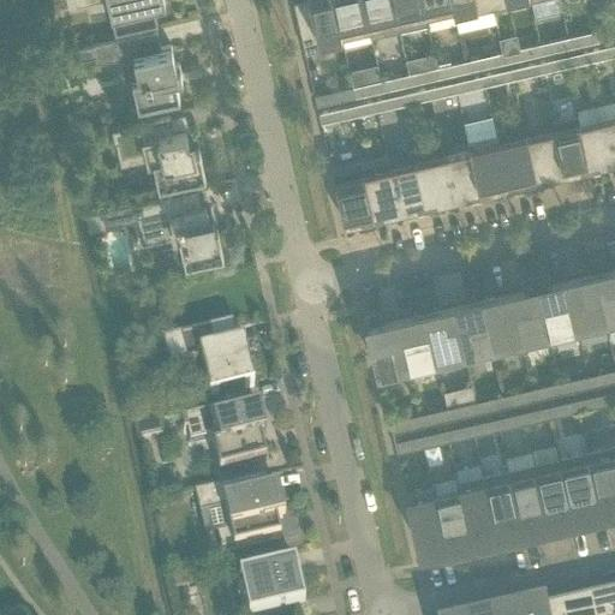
[(93,0),(93,1),(97,0),(107,0),(107,1),(108,1),(114,28),(156,18),(154,3),(165,0),(163,0),(93,0)]
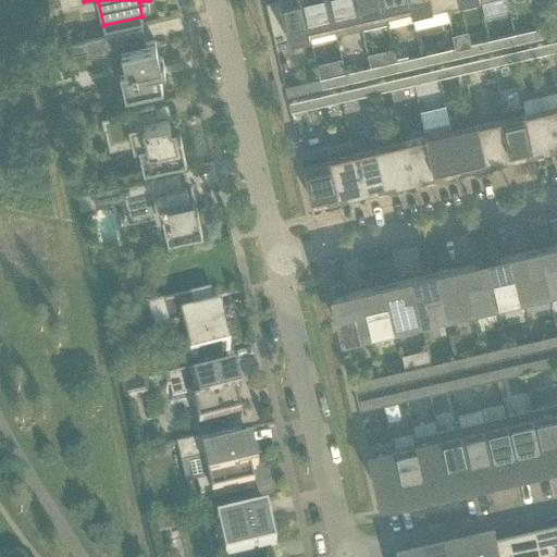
[(310,40),(300,0),(271,0),(265,1),(275,48),(310,40)]
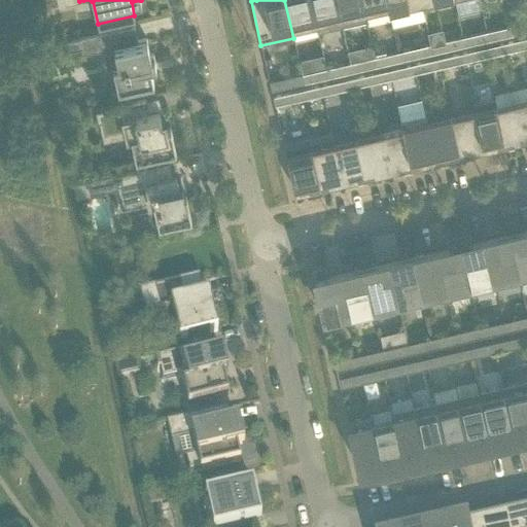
[(284,0),(293,38),(294,38),(292,30),(315,25),(317,33),(318,32),(310,0),(284,0)]
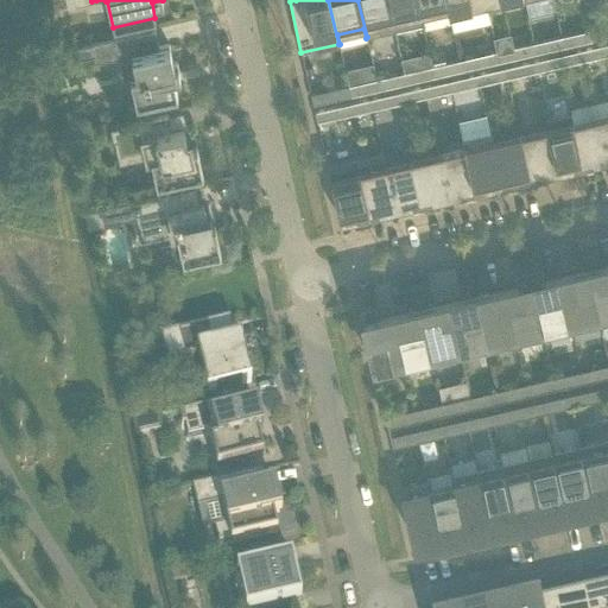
[(358,0),(367,37),(394,31),(386,0),(358,0)]
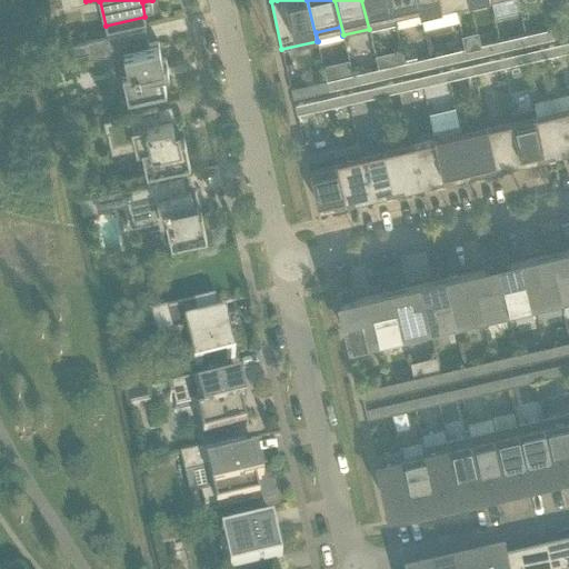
[(361,0),(369,29),(395,23),(389,0),(361,0)]
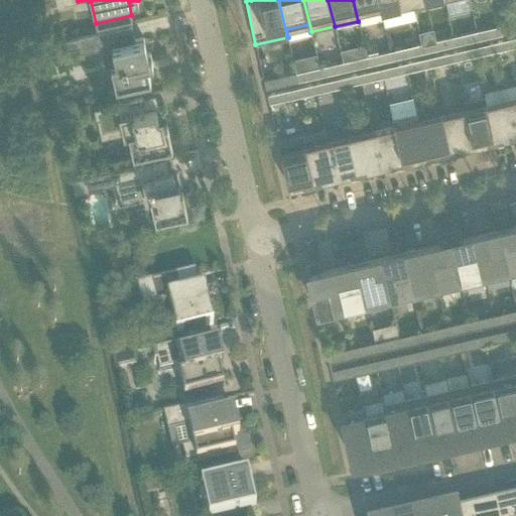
[(353,0),(358,21),(359,20),(357,13),(379,8),(381,15),(382,15),(378,0),(353,0)]
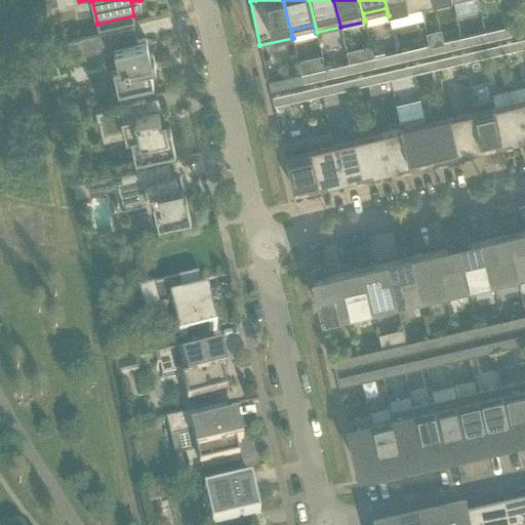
[(385,0),(389,15),(420,8),(417,0),(385,0)]
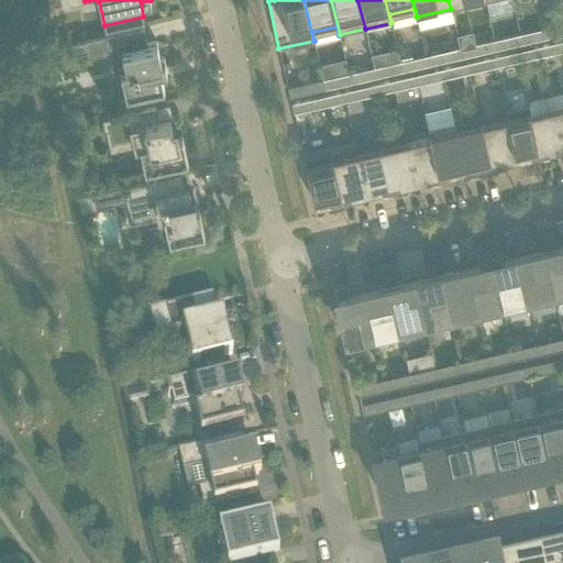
[(448,0),(451,9),(485,1),(484,0),(448,0)]
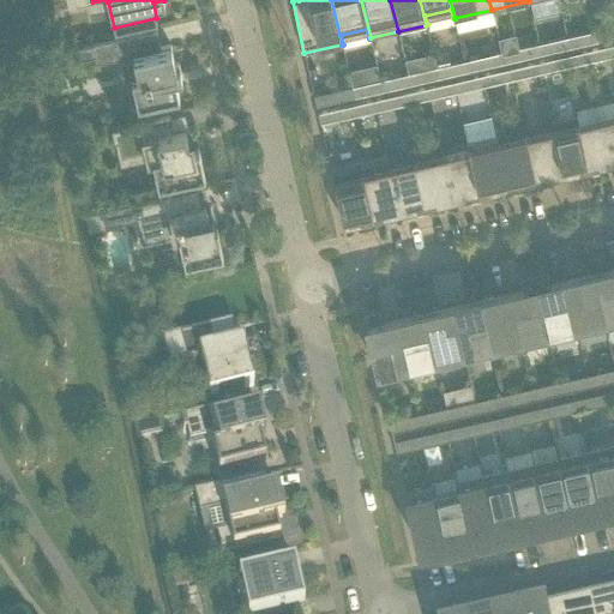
[(156,30),(115,40),(125,82),(131,80),(137,106),(179,96),(175,83),(173,83),(172,77),(181,74),(179,62),(175,64),(170,46),(160,48),(156,30)]
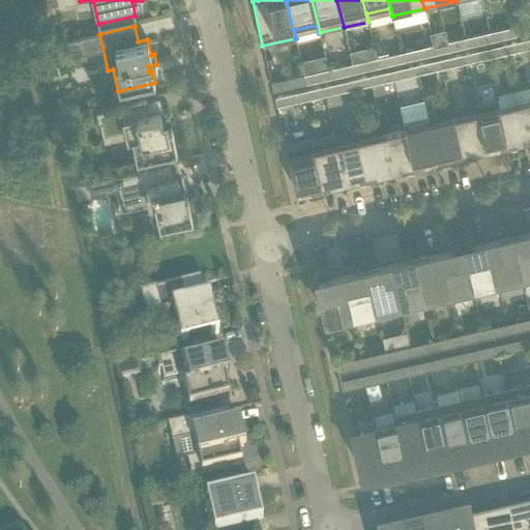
[(514,26),(489,32),(491,41),(517,35),(514,26)]
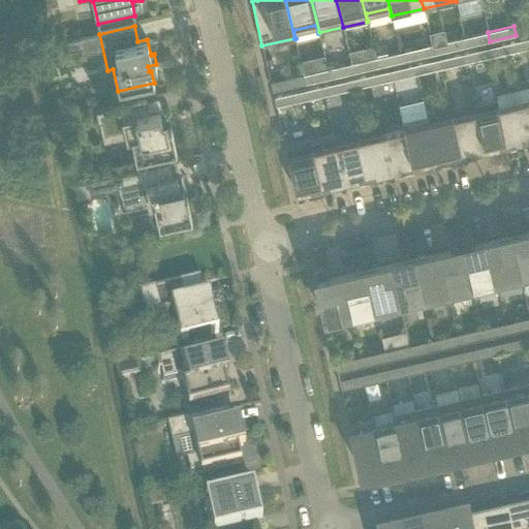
[(488,32),(464,37),(466,47),(490,41),(488,32)]
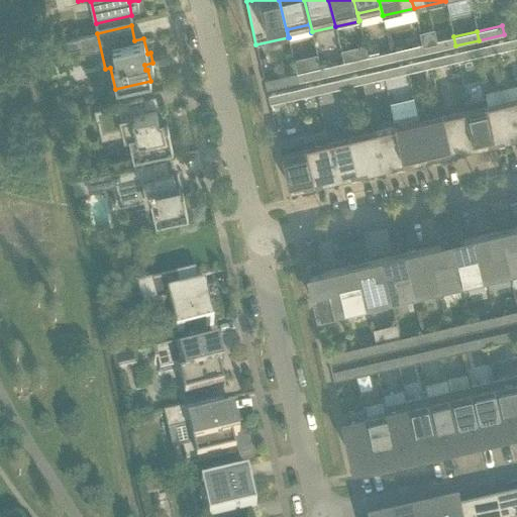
[(453,36),(421,44),(424,54),(455,45),(453,36)]
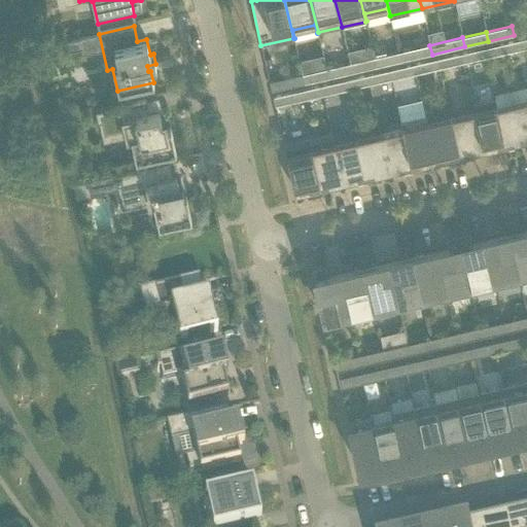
[(68,51),(82,48),(80,38),(66,41),(68,51)]
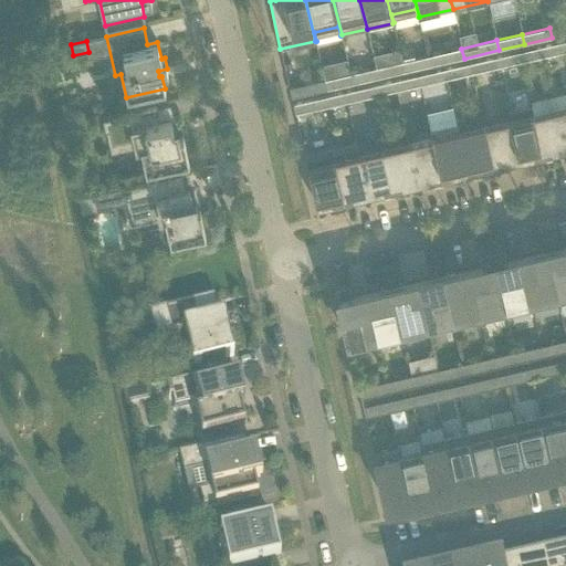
[(565,41),(543,46),(545,56),(565,51),(565,41)]
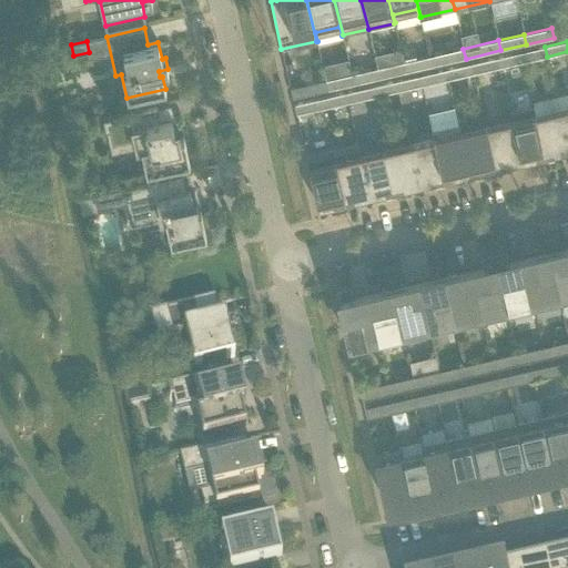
[(545,47),(520,52),(523,62),(547,57),(545,47)]
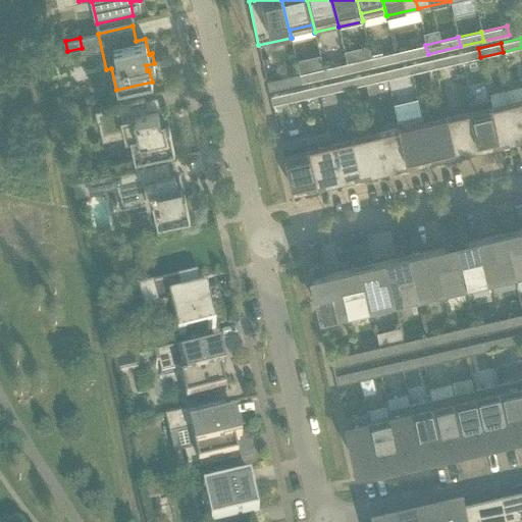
[(425,45),(394,52),(396,61),(428,54),(425,45)]
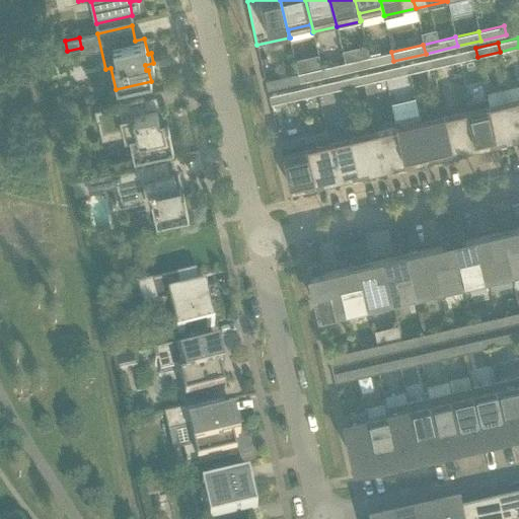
[(475,48),(452,53),(454,62),(477,57),(475,48)]
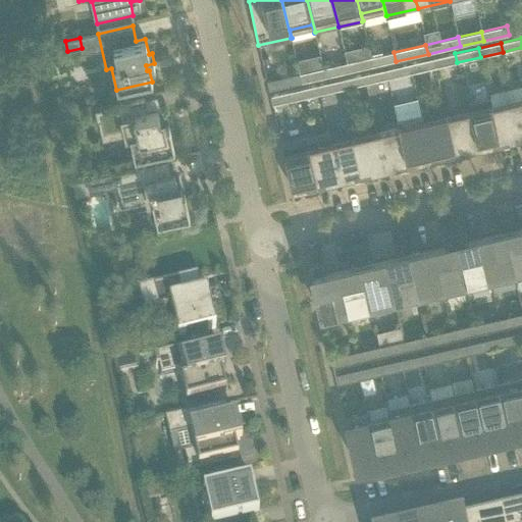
[(394,52),(370,57),(372,66),(396,61),(394,52)]
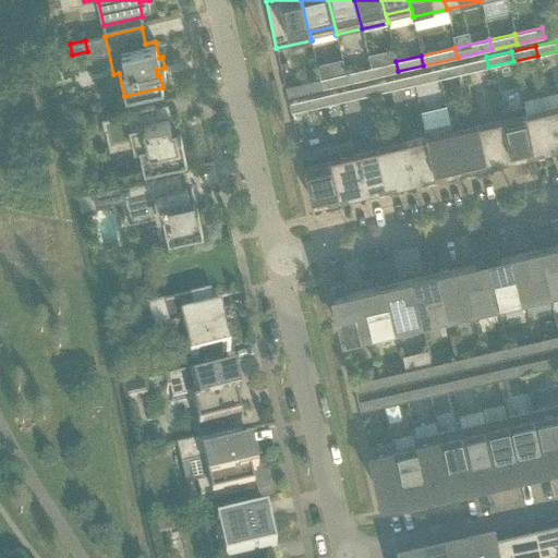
[(486,57),(462,62),(464,72),(488,67),(486,57)]
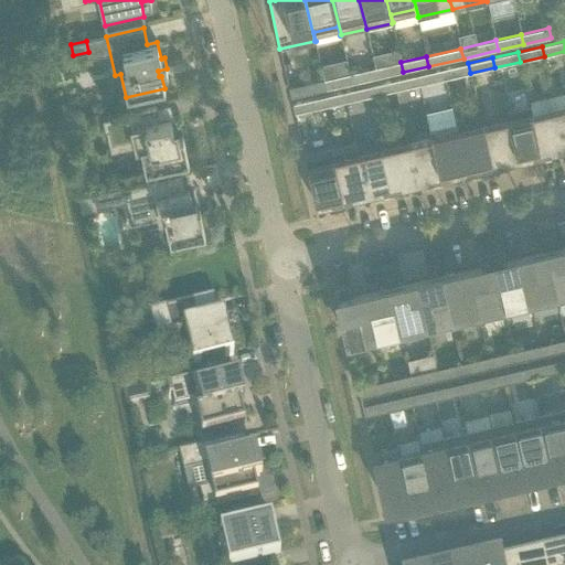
[(401,62),(375,68),(377,78),(403,72),(401,62)]
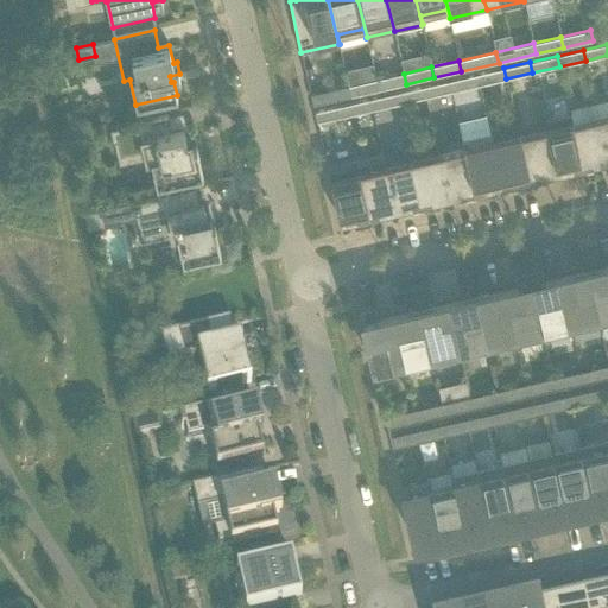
[(504,68),(476,75),(479,86),(506,78),(504,68)]
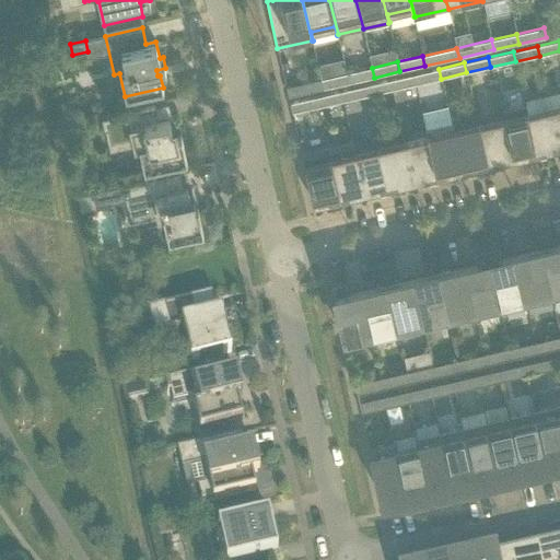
[(372,68),(346,73),(348,83),(374,78),(372,68)]
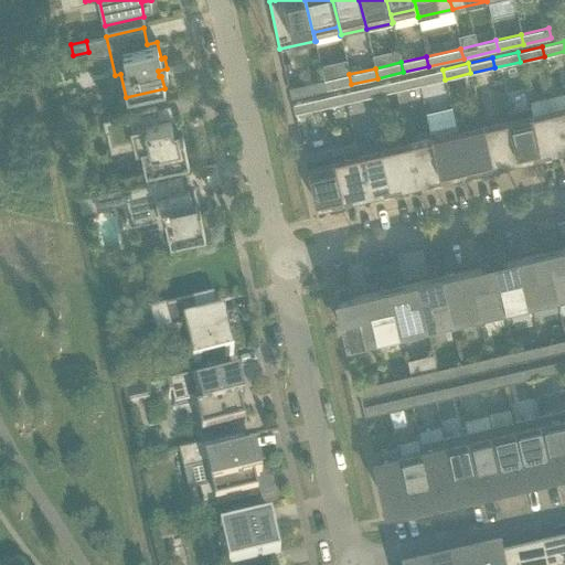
[(443,70),(416,75),(418,85),(445,80),(443,70)]
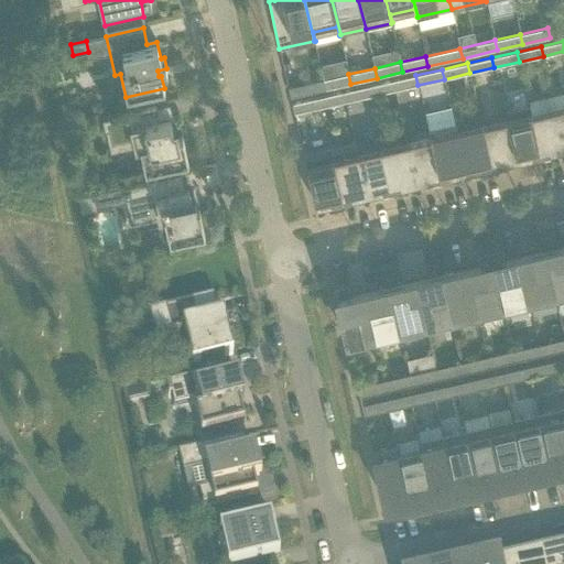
[(348,74),(323,79),(325,89),(350,84),(348,74)]
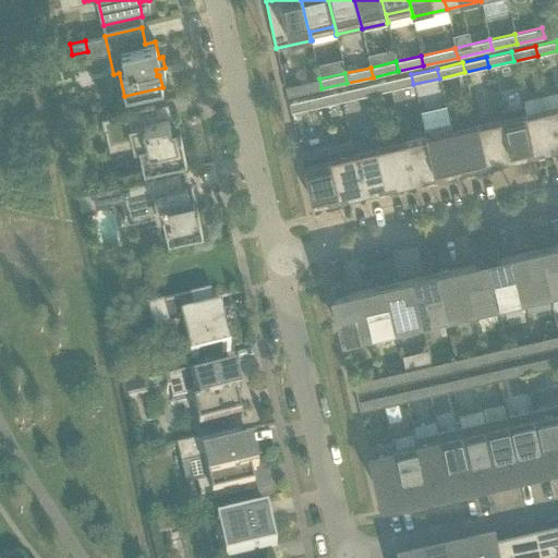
[(411,74),(387,80),(389,89),(413,84),(411,74)]
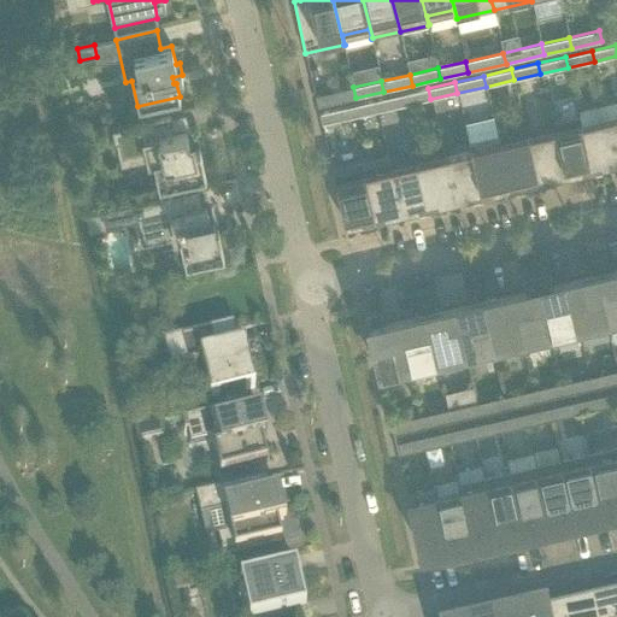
[(356,98),(353,87),(316,97),(318,107),(356,98)]
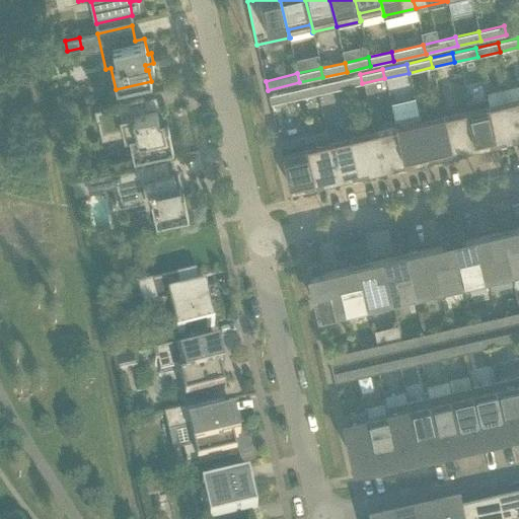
[(360,74),(338,80),(340,88),(362,83),(360,74)]
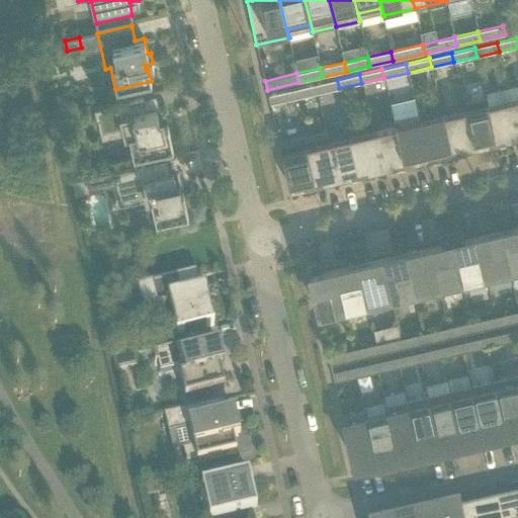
[(337,80),(315,85),(317,94),(339,88),(337,80)]
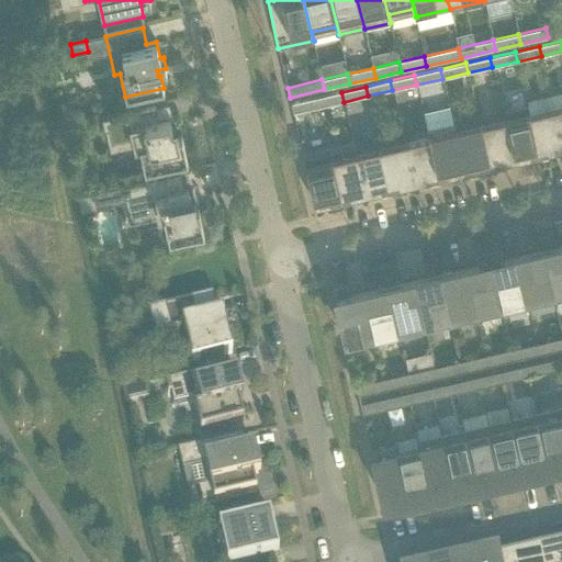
[(341,92),(317,98),(319,108),(344,102),(341,92)]
